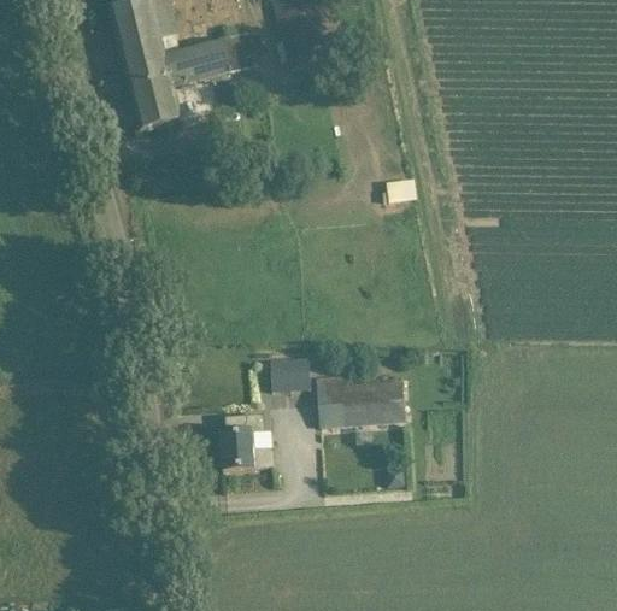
[(110,7),(127,77),(168,66),(164,52),(160,37),(175,33),(166,0),(107,0),(110,7)]
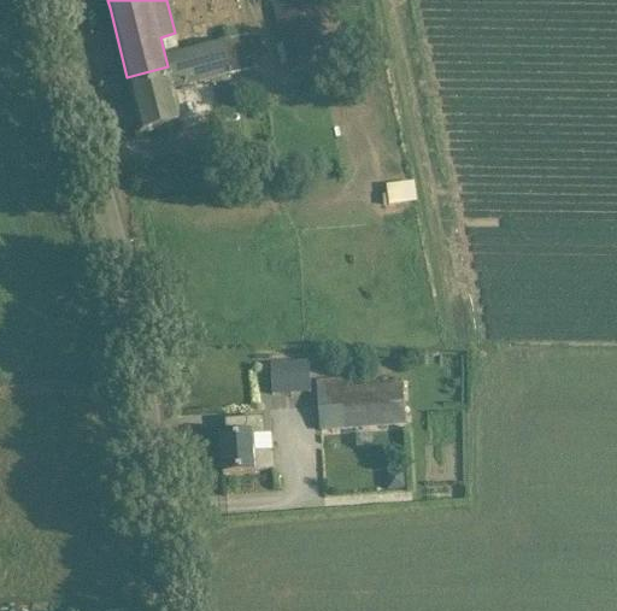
[(271,0),(291,69),(346,54),(331,0),(271,0)]
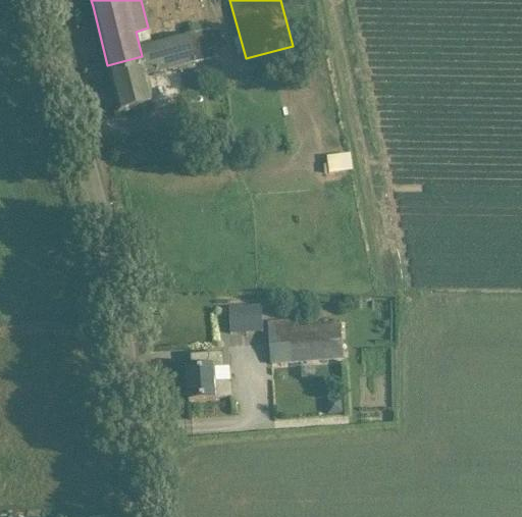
[(142,56),(107,65),(118,110),(153,102),(145,70),(216,53),(209,27),(139,44),(142,56)]
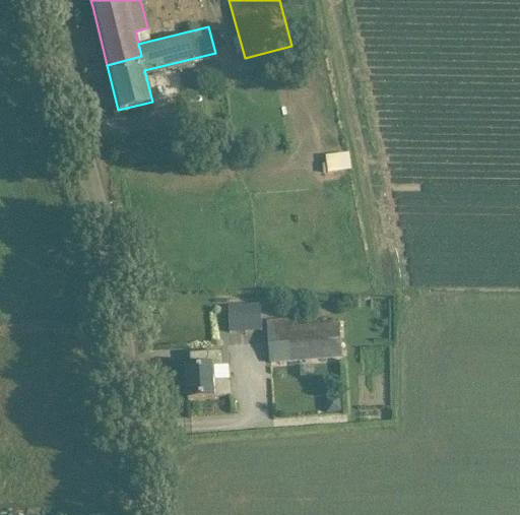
[(325,150),(326,167),(350,166),(349,149),(325,150)]
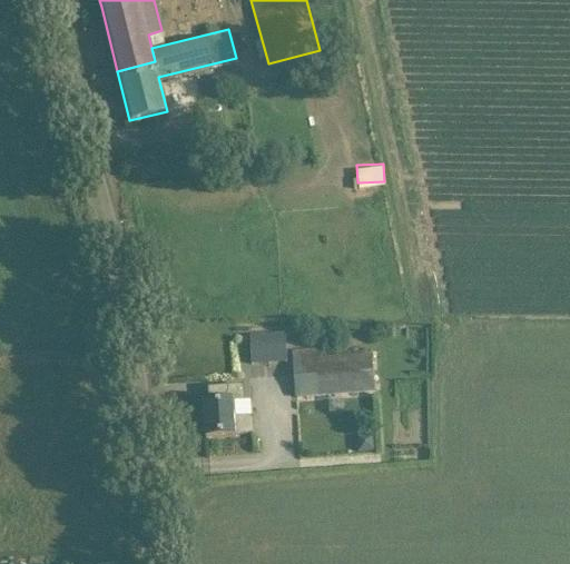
[(251,359),(287,357),(286,328),(248,330),(251,359)]
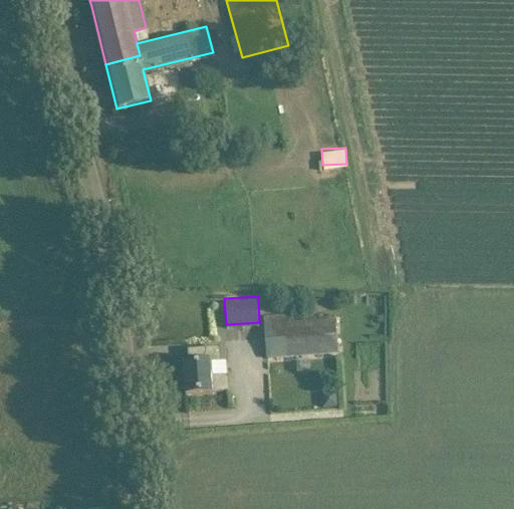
[(263,322),(266,356),(337,351),(334,316),(263,322)]
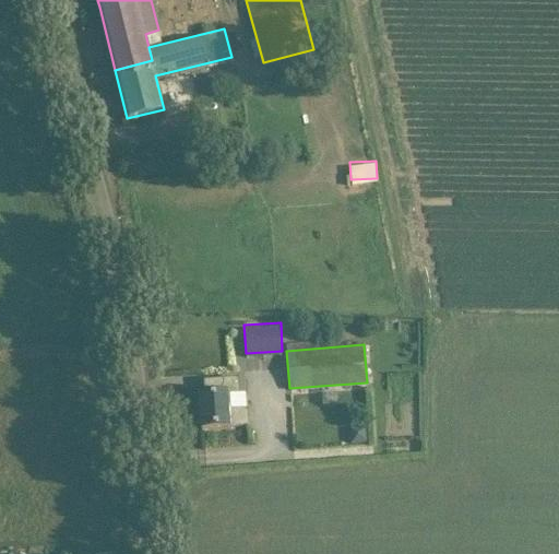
[(241,407),(239,375),(204,378),(205,393),(199,393),(202,426),(224,424),(229,424),(229,423),(249,423),(247,407),(241,407)]
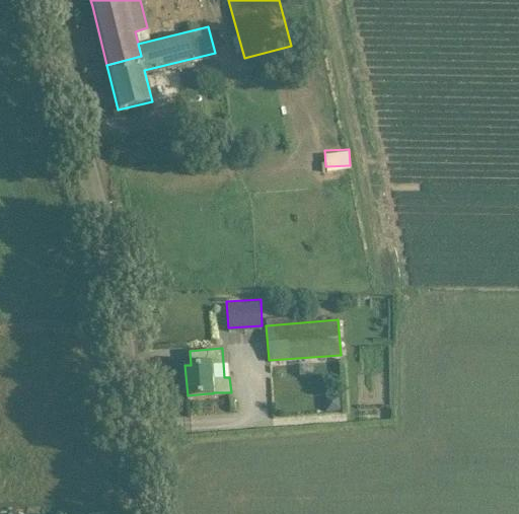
[(339,394),(330,395),(326,400),(327,408),(340,407),(339,394)]
